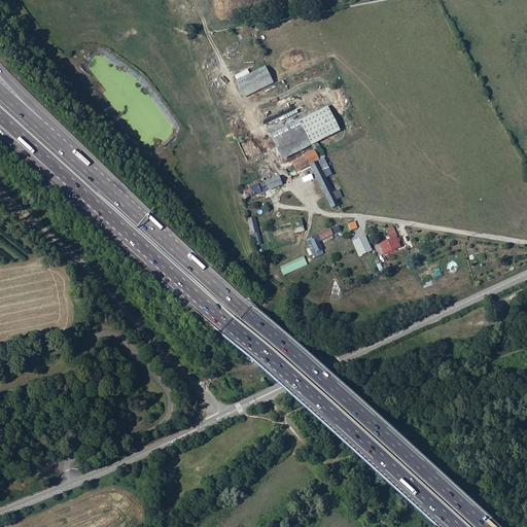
[(264,67),(235,81),(243,98),(272,83),(264,67)]
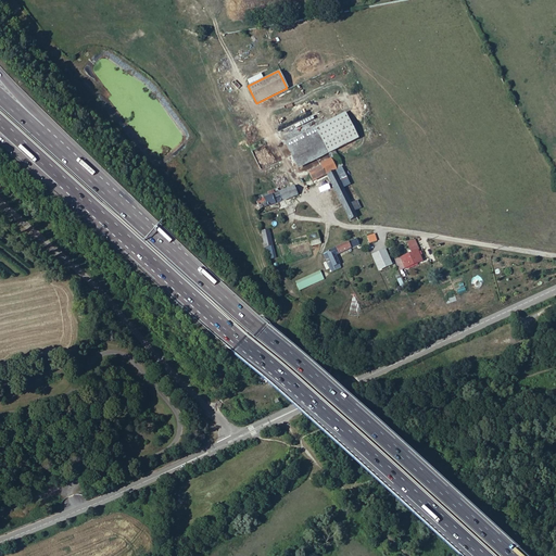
[(311,129),(285,142),(298,168),(324,155),(349,142),(337,116),(311,129)]
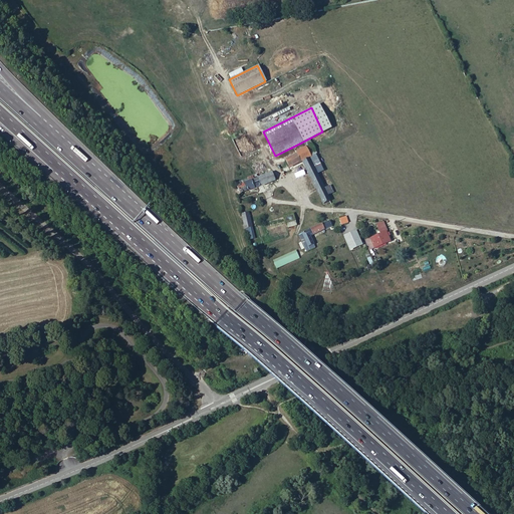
[(304,148),(302,149),(295,152),(296,154),(285,160),(288,166),(289,168),(309,158),(311,157),(306,147),(304,148)]
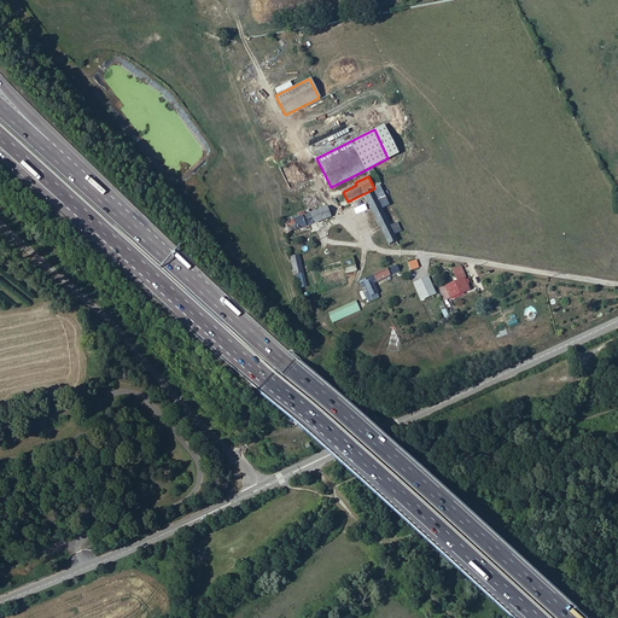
[(372,192),(378,202),(385,199),(380,187),(372,192)]
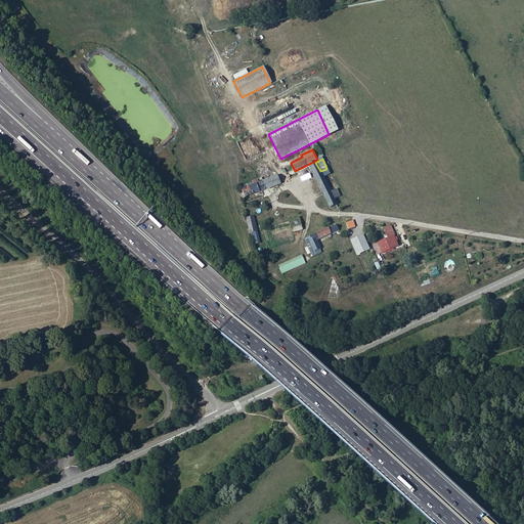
[(320,171),(315,163),(309,166),(330,208),(337,205),(334,199),(330,192),(320,171)]
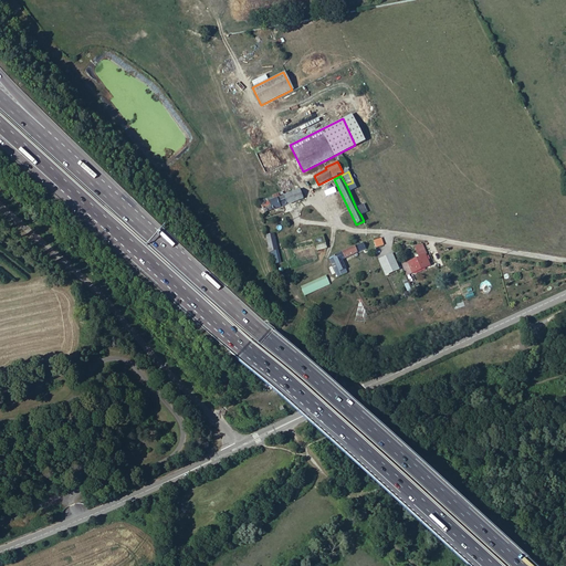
[(264,199),(260,201),(261,205),(264,211),(264,212),(302,198),(299,190),(284,196),(280,197),(278,192),(272,196),(274,199),(265,202),(264,199)]
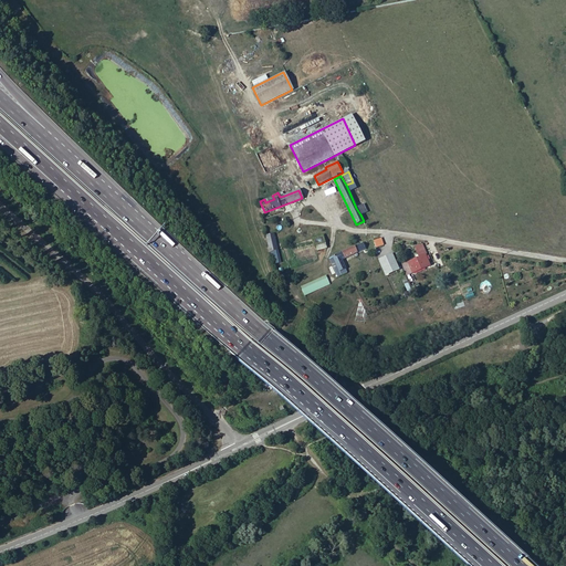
[(363,205),(356,208),(360,215),(366,212),(363,205)]
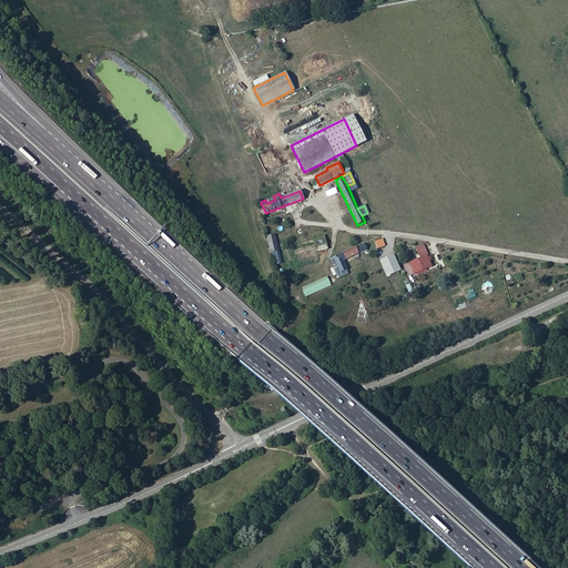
[(269,245),(271,253),(277,251),(274,235),(267,237),(269,245)]
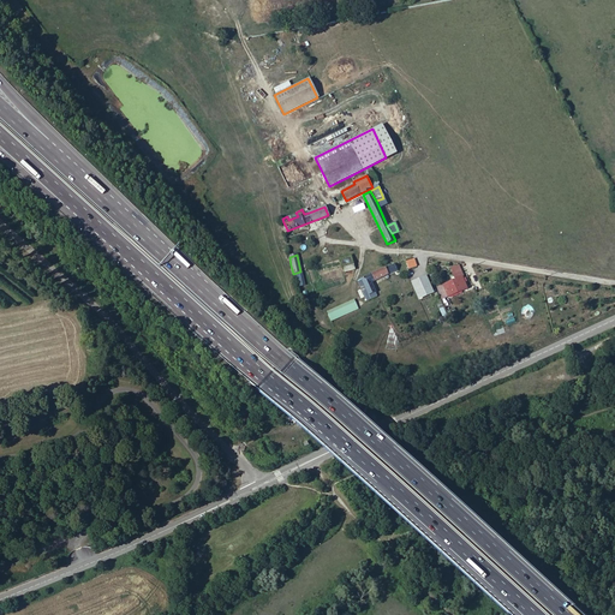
[(351,257),(340,260),(342,270),(353,267),(351,257)]
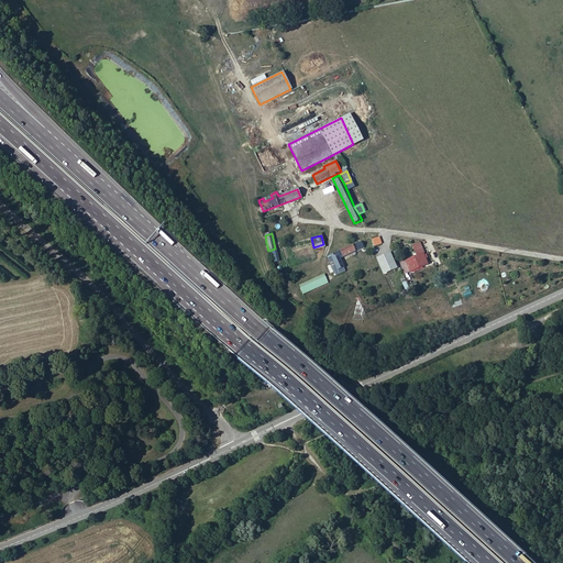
[(372,239),(374,246),(381,244),(378,236),(372,239)]
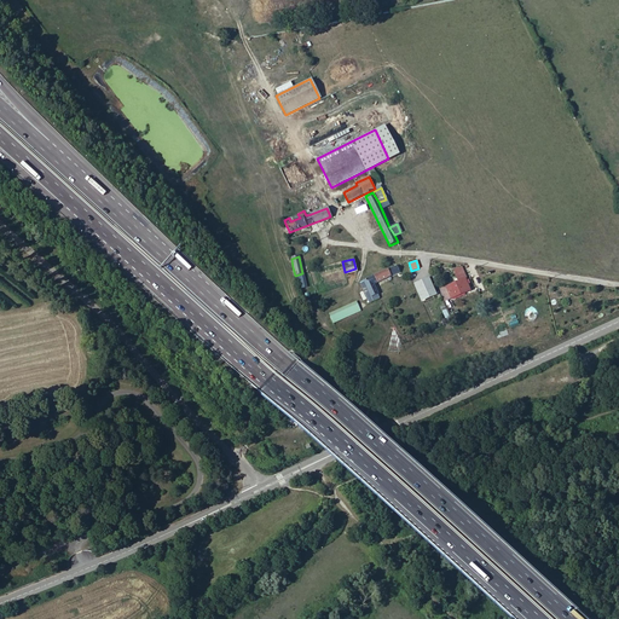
[(372,284),(377,282),(399,271),(397,265),(374,276),(364,281),(365,285),(366,287),(368,290),(371,296),(377,294),(372,284)]
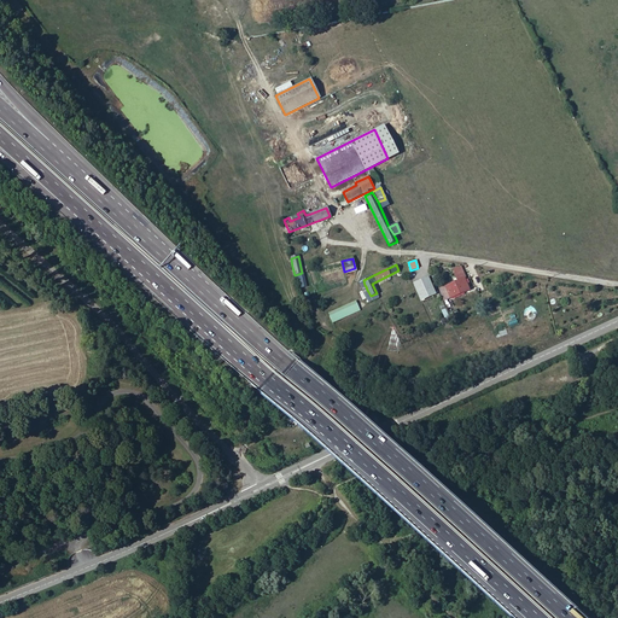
[(468,289),(464,278),(466,278),(461,267),(449,272),(454,283),(445,286),(438,289),(444,301),(450,297),(464,292),(464,291),(468,289)]
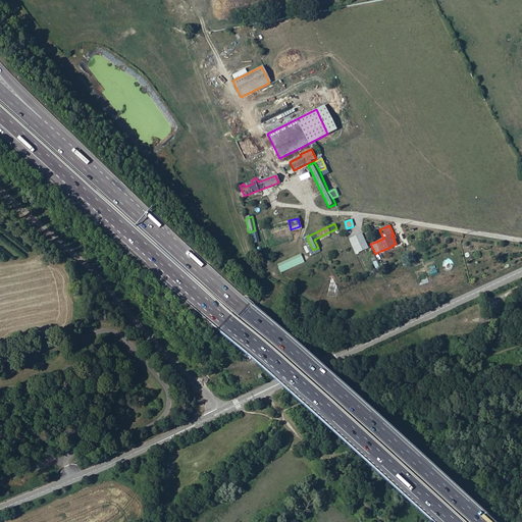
[(350,238),(356,253),(369,248),(362,232),(350,238)]
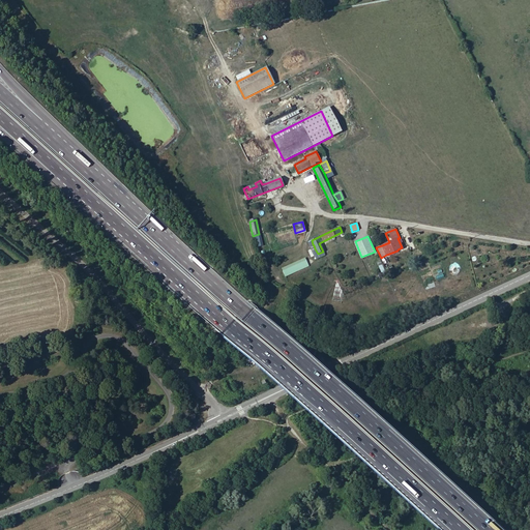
[(282,268),(285,276),(310,266),(305,258),(282,268)]
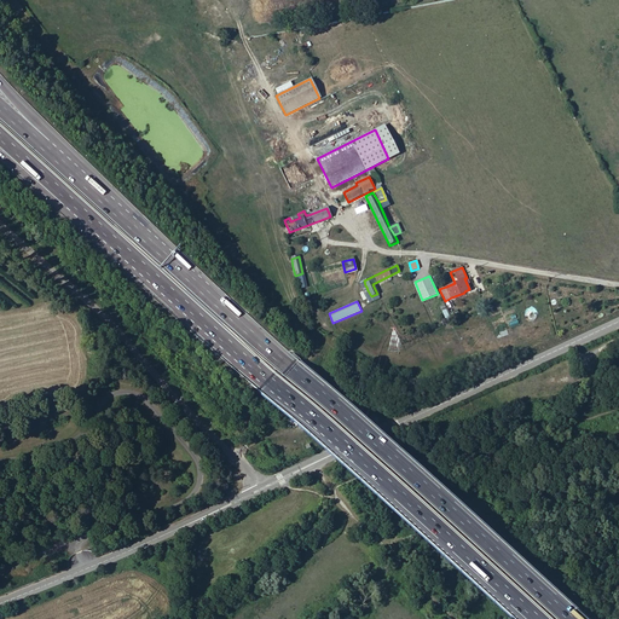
[(617,368),(613,362),(593,376),(594,377),(590,380),(594,385),(597,382),(600,386),(605,383),(601,379),(617,368)]
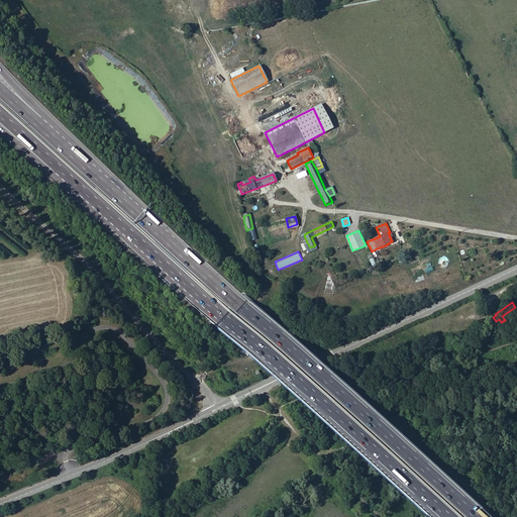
[(367,307),(343,317),(346,325),(370,316),(367,307)]
